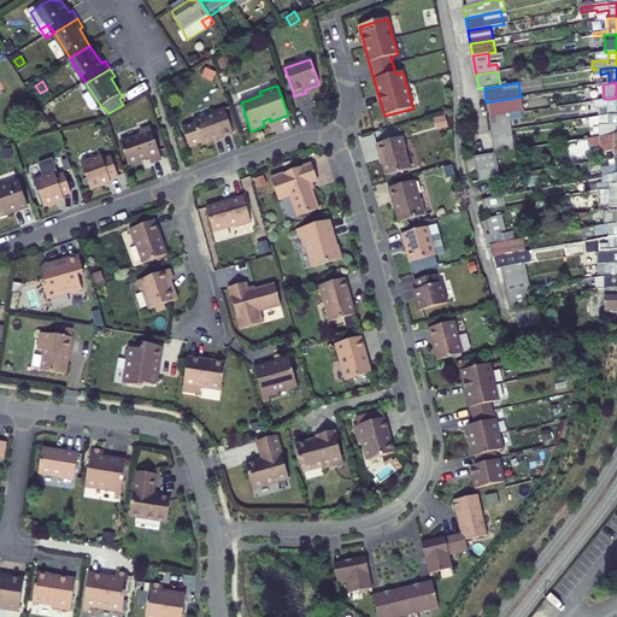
[(510,113),(522,111),(521,97),(488,103),(489,116),(510,113)]
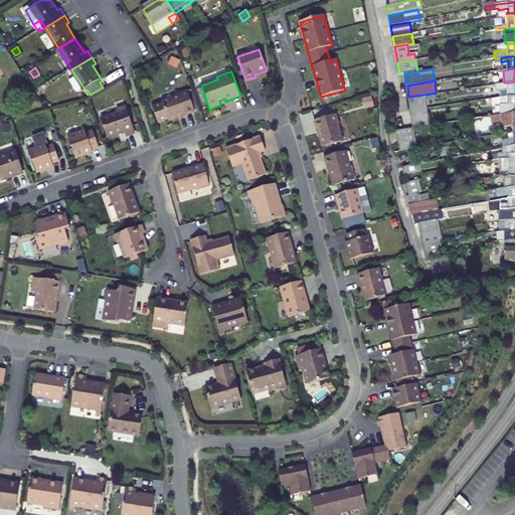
[(497,91),(500,91),(509,89),(509,96),(514,96),(514,81),(509,82),(504,82),(495,84),(497,91)]
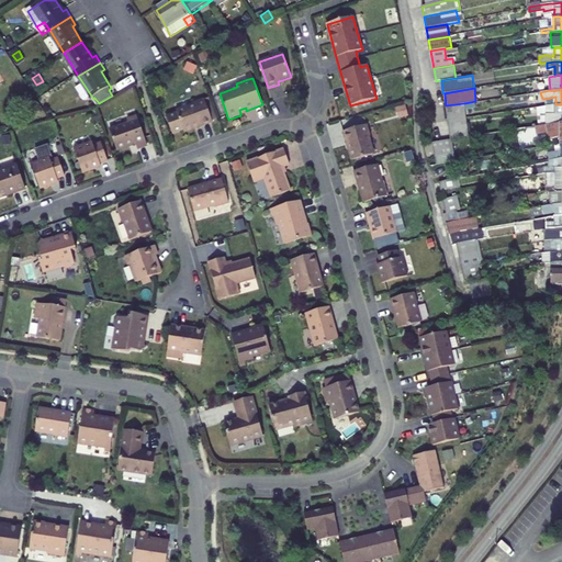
[(546,99),(546,105),(555,104),(555,97),(546,99)]
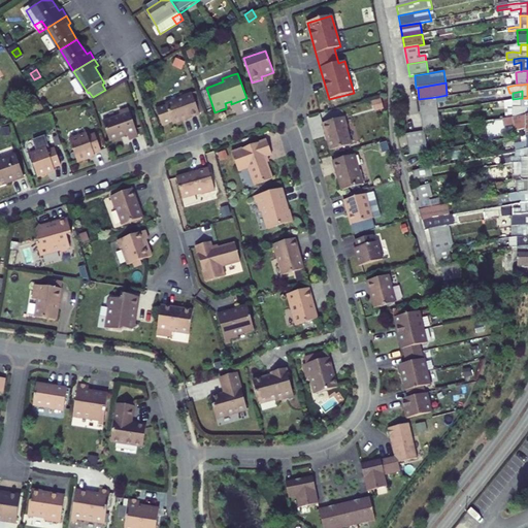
[(189,119),(200,116),(192,93),(182,97),(182,98),(166,104),(166,105),(156,109),(162,127),(172,123),(172,124),(189,118),(189,119)]
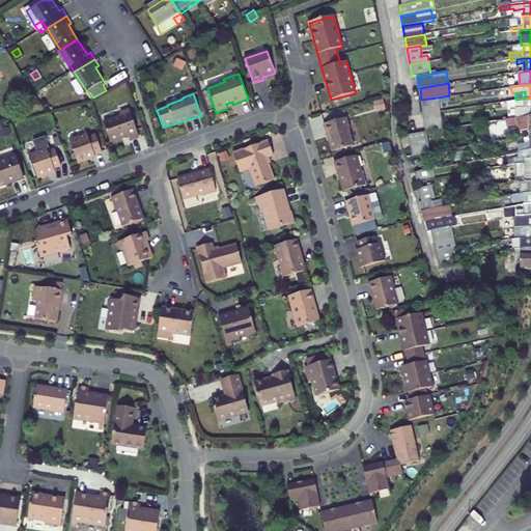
[(423,113),(441,110),(439,98),(421,100),(423,113)]
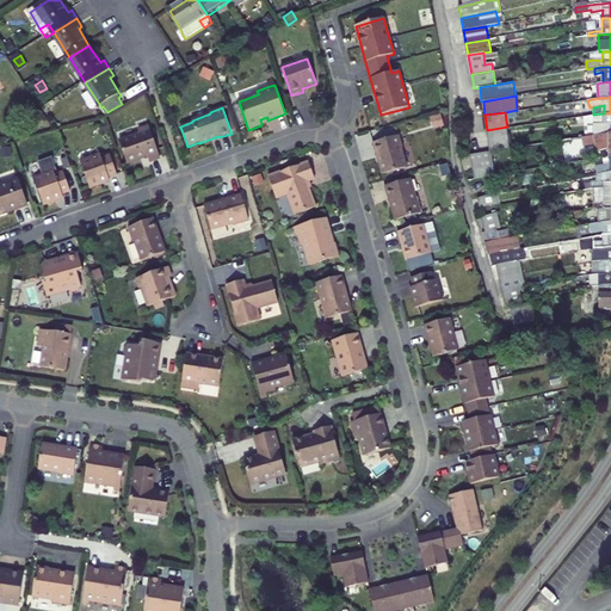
[(610,113),(604,113),(593,115),(594,136),(610,134),(610,133),(610,113)]
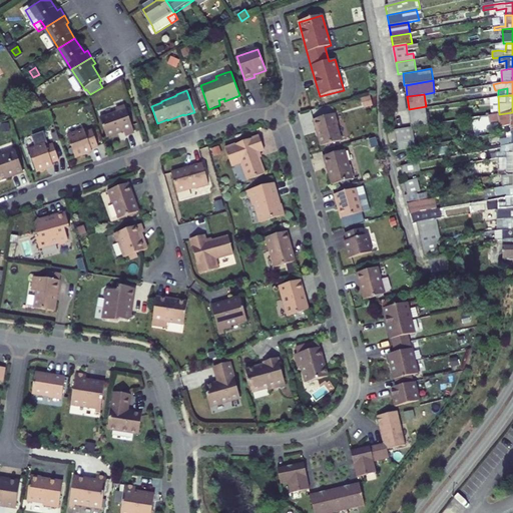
[(125,106),(116,109),(117,112),(100,119),(107,138),(124,131),(125,136),(134,133),(125,106)]
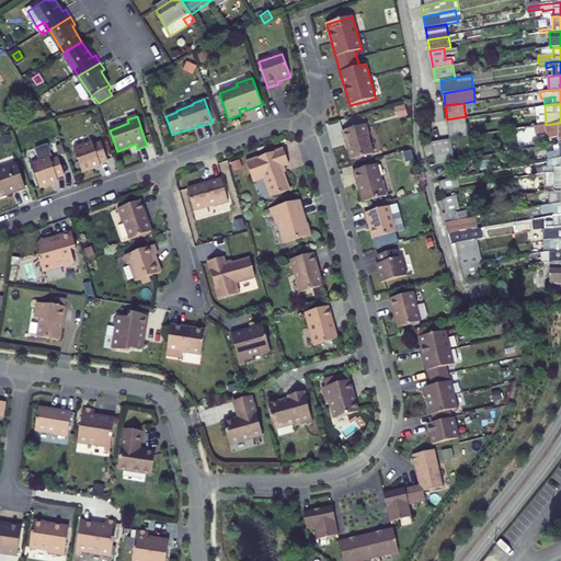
[(466,116),(447,119),(449,138),(450,138),(468,136),(466,116)]
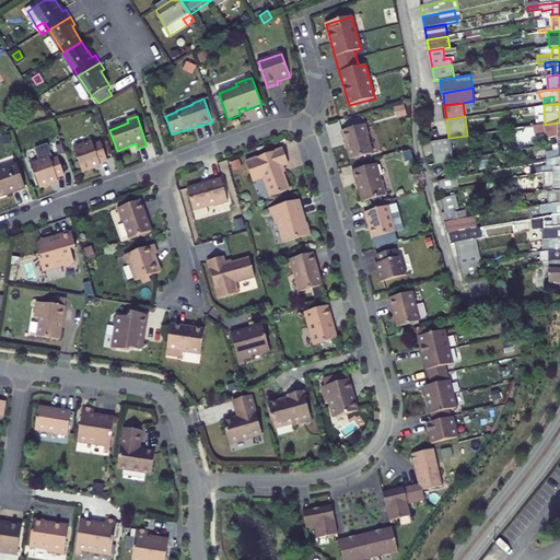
[(546,132),(547,139),(558,137),(558,143),(559,142),(559,121),(559,123),(545,125),(534,126),(535,132),(535,133),(546,132)]
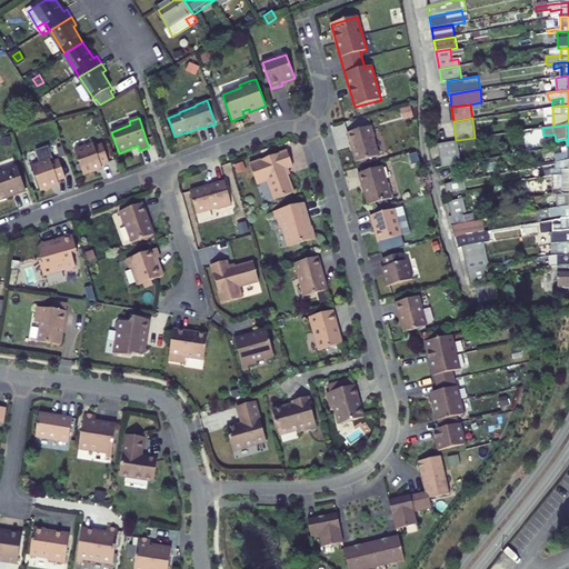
[(372,126),(347,133),(350,145),(351,145),(357,162),(378,156),(373,138),(376,138),(372,126)]
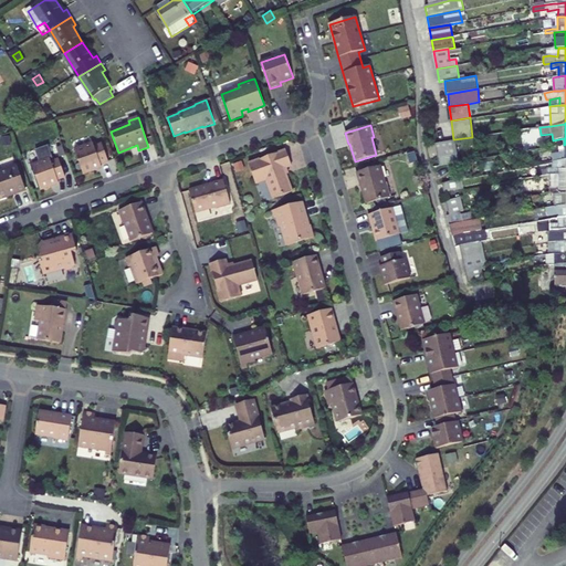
[(454,139),(453,139),(438,142),(437,142),(441,156),(457,154),(454,139)]
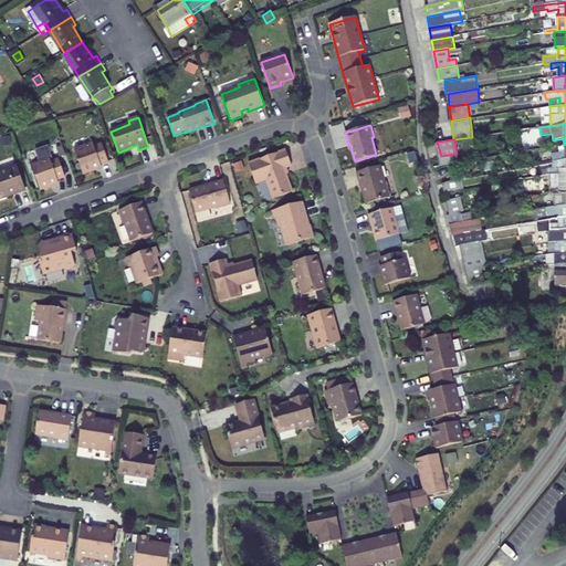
[(108,161),(102,144),(94,146),(93,144),(75,150),(84,175),(95,170),(94,169),(102,167),(101,165),(108,161)]
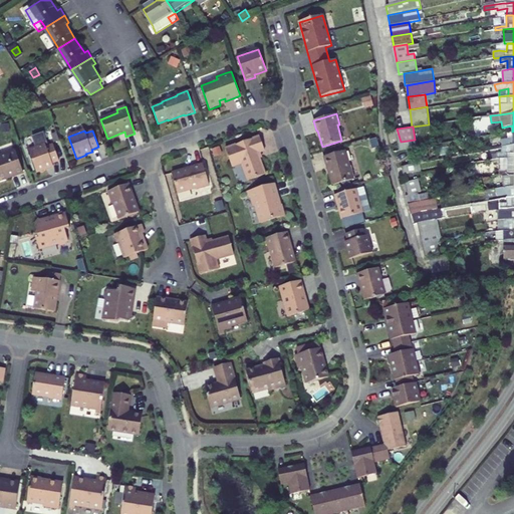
[(491,145),(492,150),(502,149),(502,147),(513,145),(513,131),(512,132),(500,134),(502,143),(491,145)]
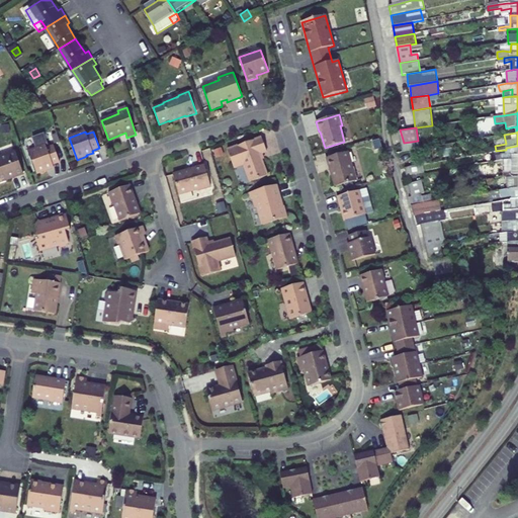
[(60,163),(54,146),(47,149),(47,146),(49,146),(45,134),(32,139),(36,149),(29,152),(37,174),(48,170),(47,169),(54,167),(53,165),(60,163)]
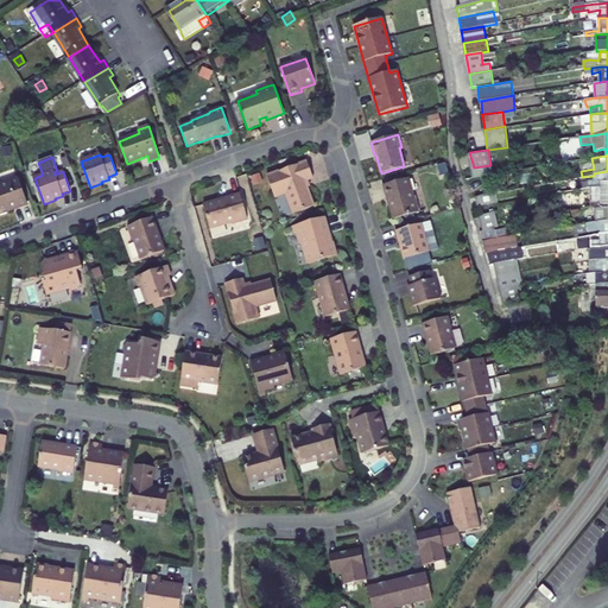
[(309,179),(314,178),(308,162),(267,176),(276,197),(287,194),(295,214),(315,207),(308,188),(305,181),(309,179)]
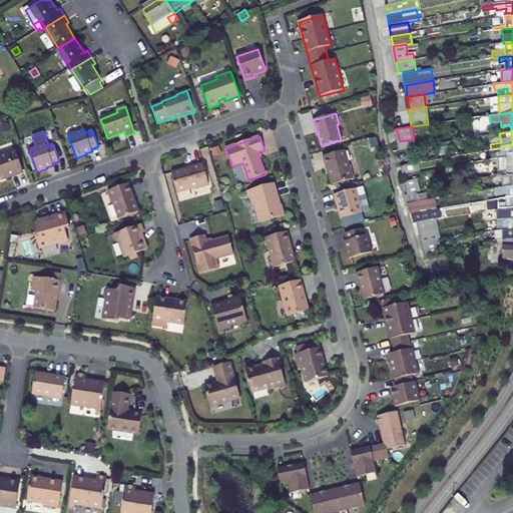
[(490,160),(496,159),(506,158),(506,153),(512,152),(512,144),(501,146),(501,148),(501,152),(496,153),(496,154),(489,155),(490,160)]
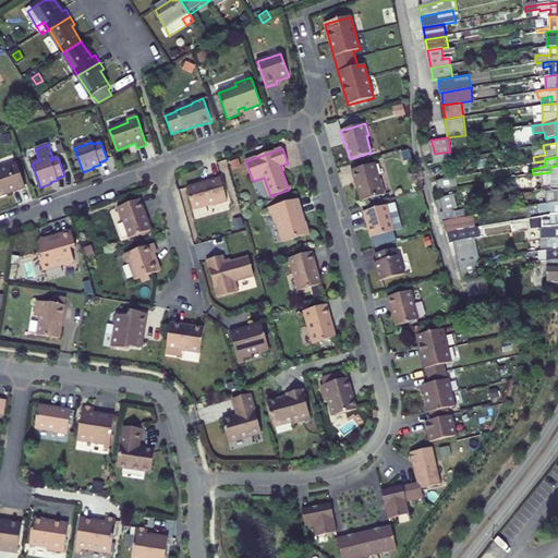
[(376,162),(352,170),(354,179),(355,179),(362,201),(385,194),(376,162)]
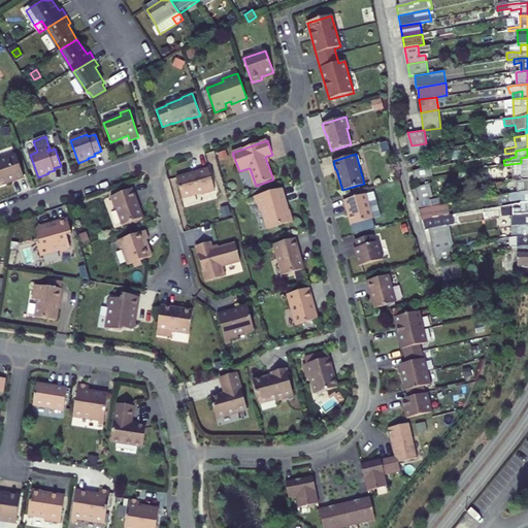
[(15,179),(17,180),(24,177),(15,155),(0,160),(0,186),(10,183),(10,182),(15,179)]
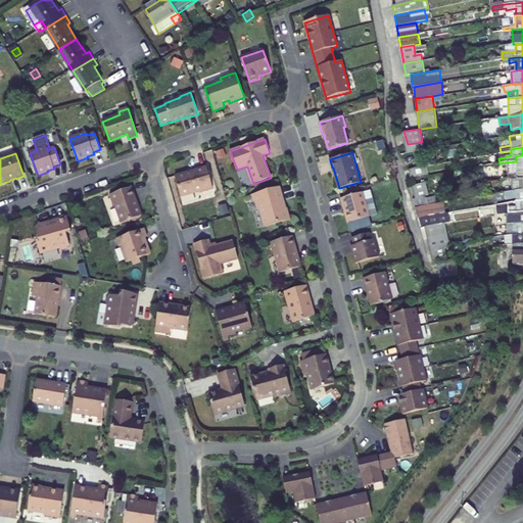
[(500,165),(508,164),(509,179),(512,179),(522,178),(522,155),(516,156),(516,161),(506,162),(500,163),(500,165)]
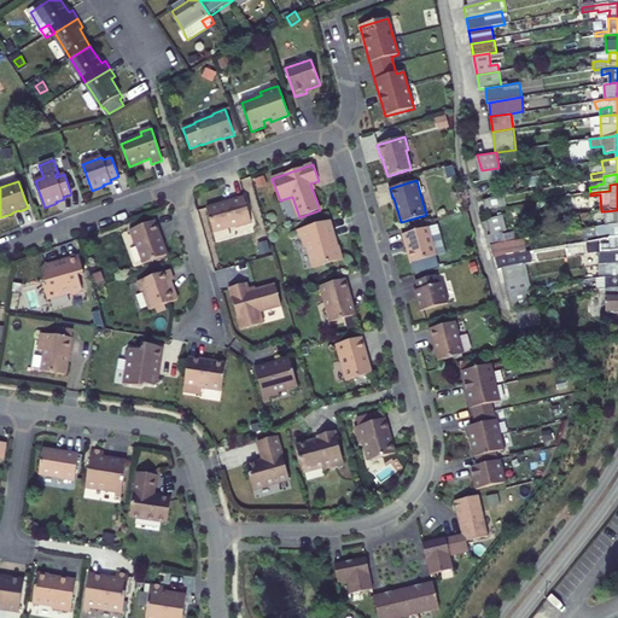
[(235,226),(235,228),(251,223),(244,197),(228,202),(207,208),(214,232),(235,226)]
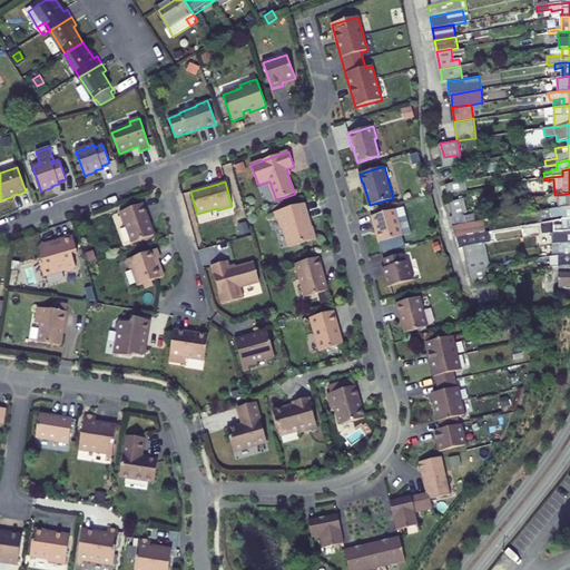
[(454,193),(464,190),(463,182),(451,184),(454,193)]
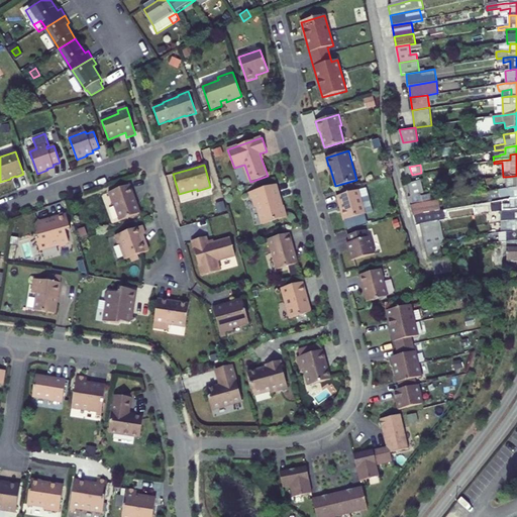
[(409,167),(404,168),(405,177),(412,175),(409,167)]
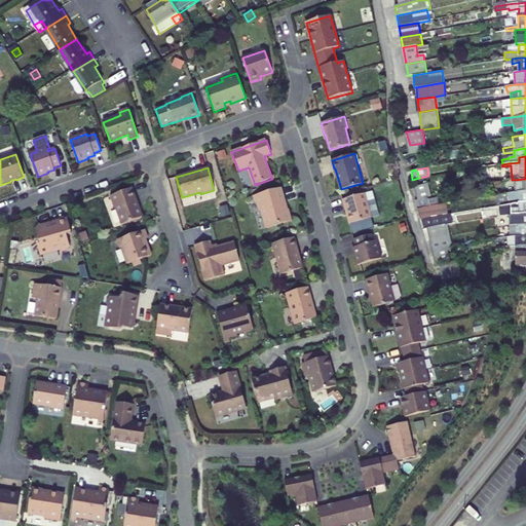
[(525,179),(515,180),(515,192),(525,190),(525,179)]
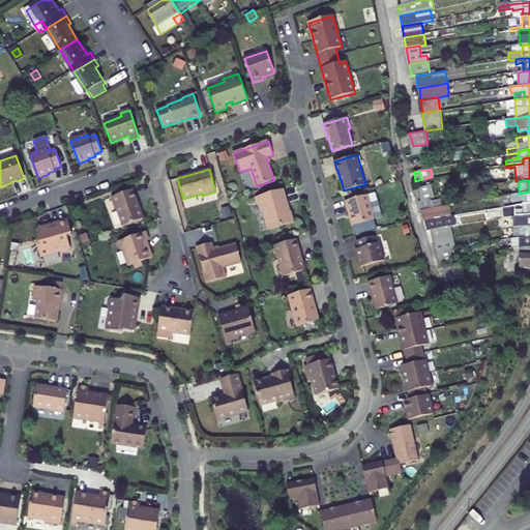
[(428,199),(429,202),(433,201),(432,199),(435,198),(431,185),(424,186),(428,199)]
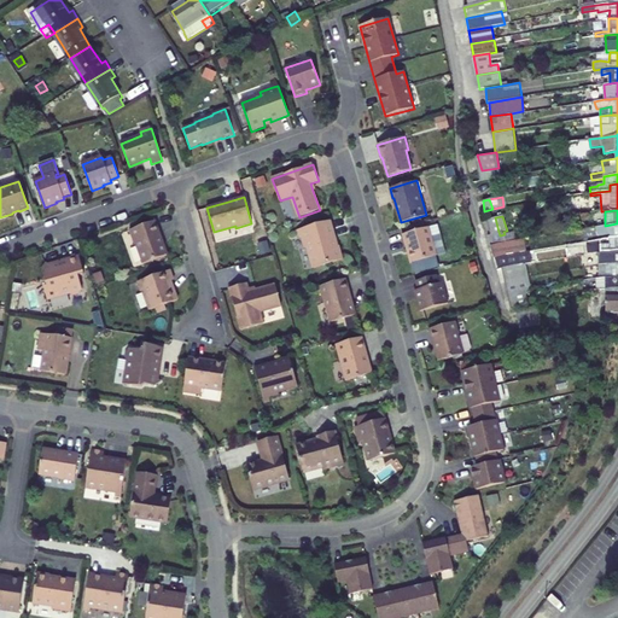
[(495,217),(487,220),(491,234),(499,232),(495,217)]
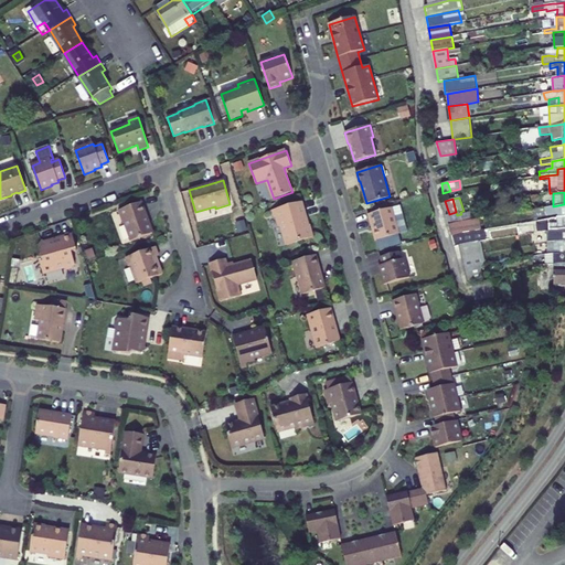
[(287,245),(315,237),(310,225),(308,226),(306,226),(304,220),(307,219),(301,202),(274,210),(275,215),(278,227),(281,226),(287,245)]
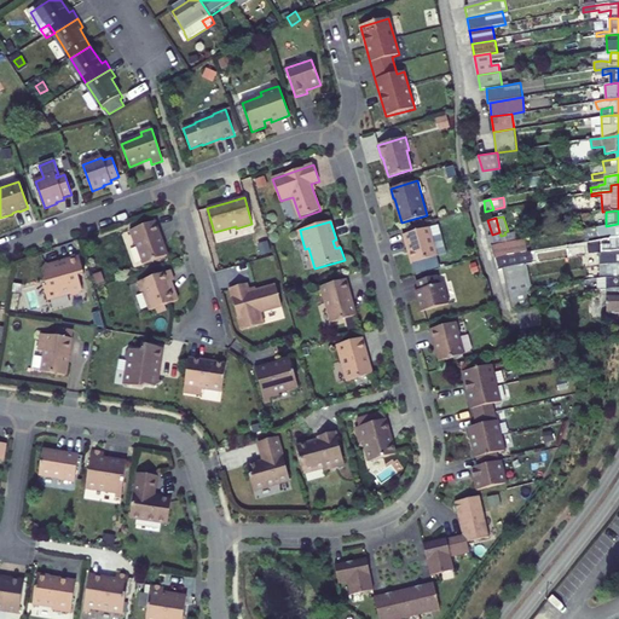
[(161,238),(162,237),(156,223),(131,232),(136,247),(137,247),(138,247),(145,266),(168,258),(161,238)]
